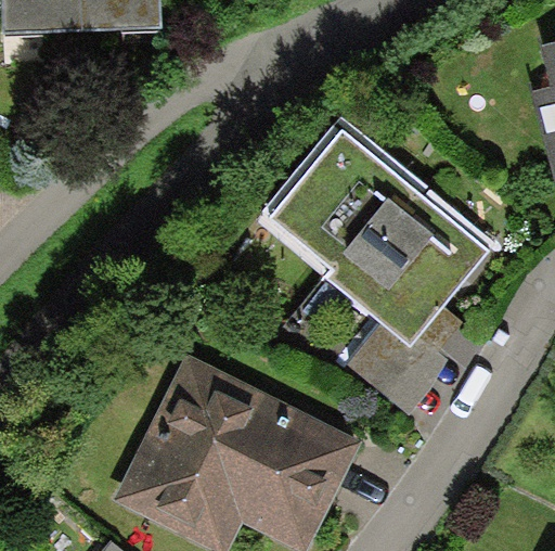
[(82,30),(81,0),(1,0),(3,34),(82,30)]
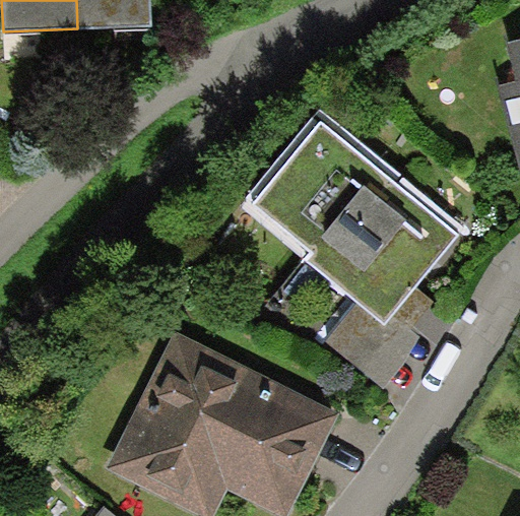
[(76,0),(77,28),(151,26),(150,0),(76,0)]
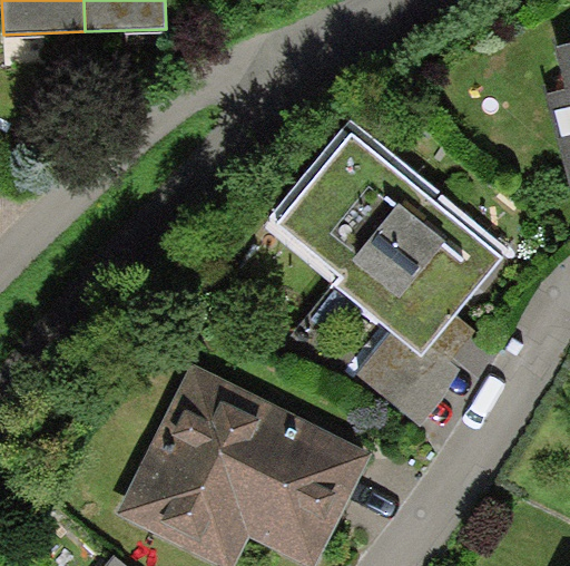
[(547,84),(569,186),(569,39),(557,44),(564,79),(547,84)]
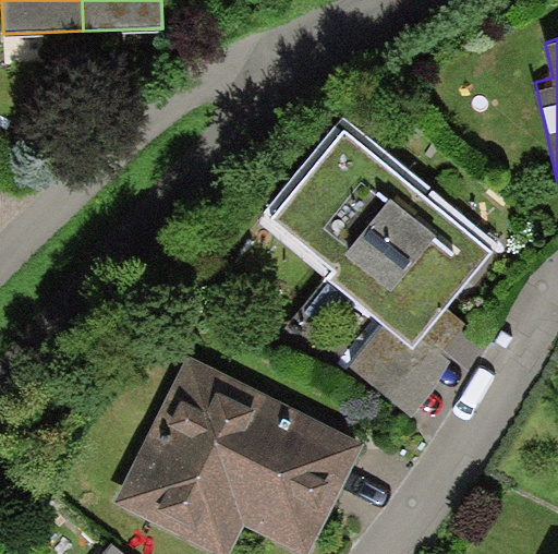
[(493,251),(344,130),(271,218),(337,272),(329,279),(414,348),(493,251)]
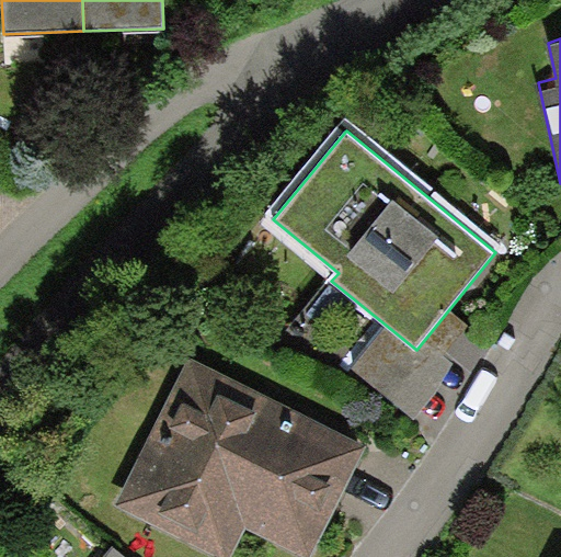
[(310,556),(367,444),(189,355),(114,503),(221,556),(230,556),(245,527),(305,556),(310,556)]
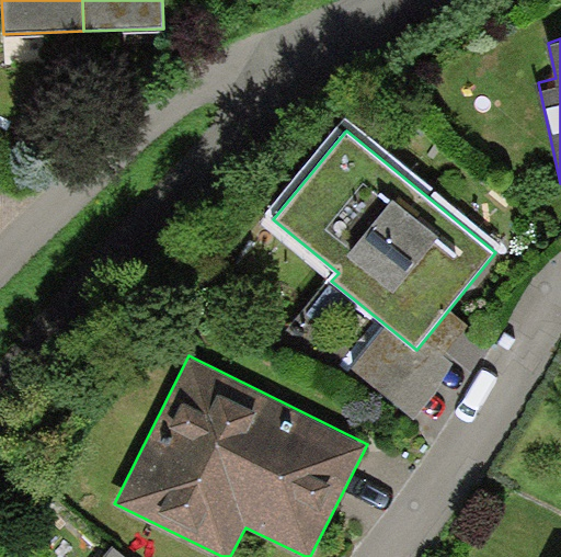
[(102,556),(128,556),(113,544),(102,556)]
